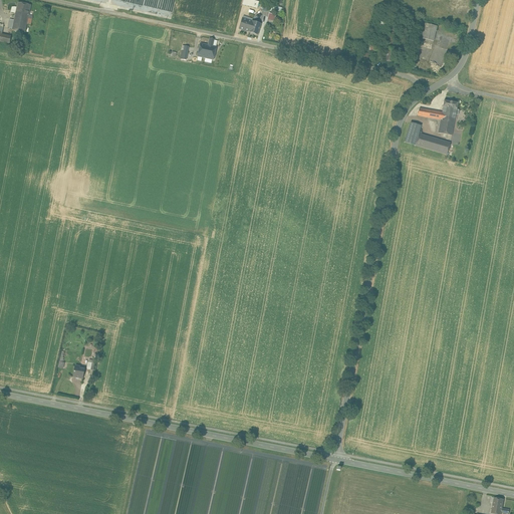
[(259,2),(249,0),(243,0),(242,5),(257,8),(259,2)]
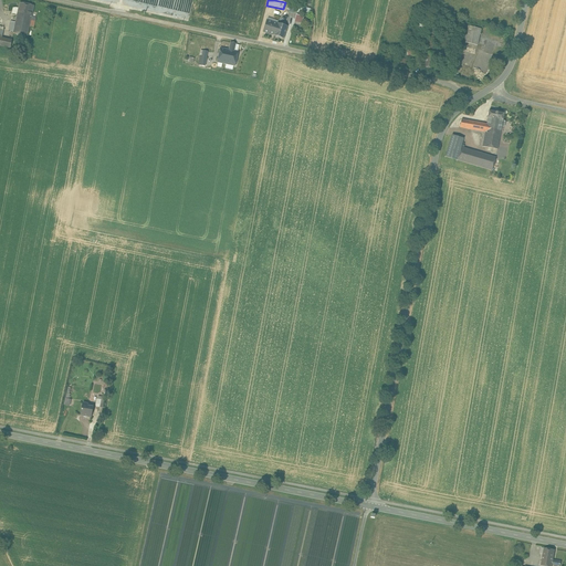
[(34,6),(20,2),(18,13),(31,17),(32,17),(34,6)]
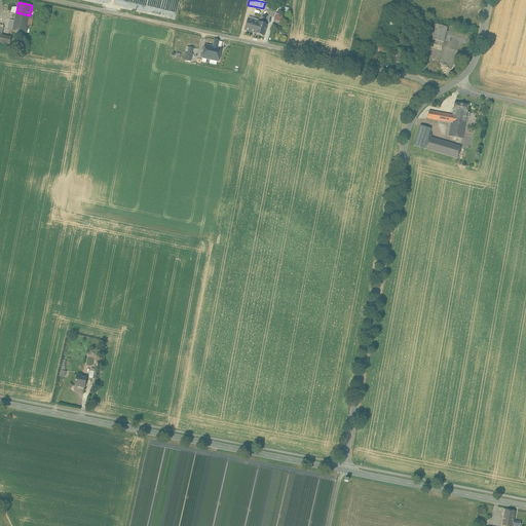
[(29,15),(16,12),(12,31),(30,34),(33,16),(30,15),(29,15)]
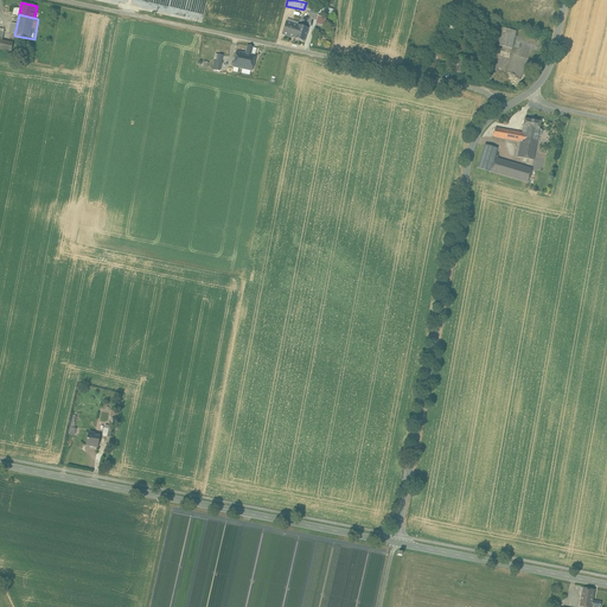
[(324,25),(326,18),(319,16),(317,23),(324,25)]
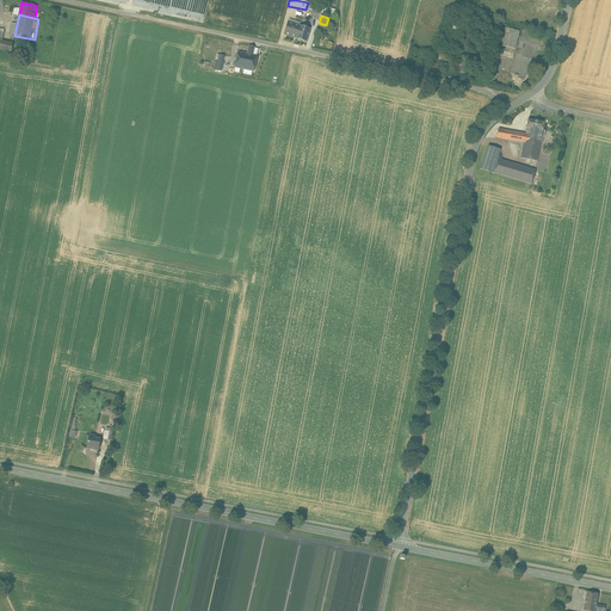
[(300,26),(288,22),(284,35),(296,38),(300,26)]
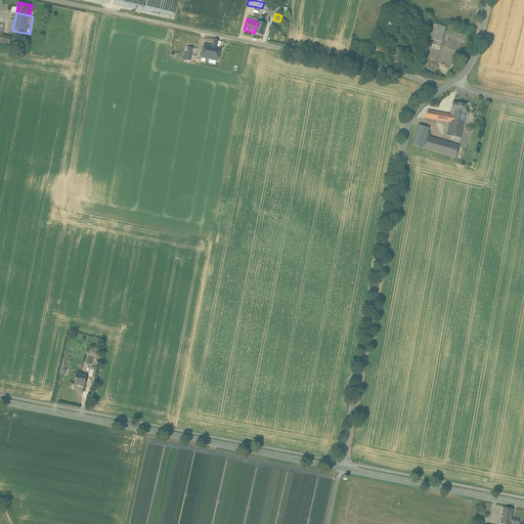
[(266,25),(257,22),(257,23),(254,33),(262,36),(266,25)]
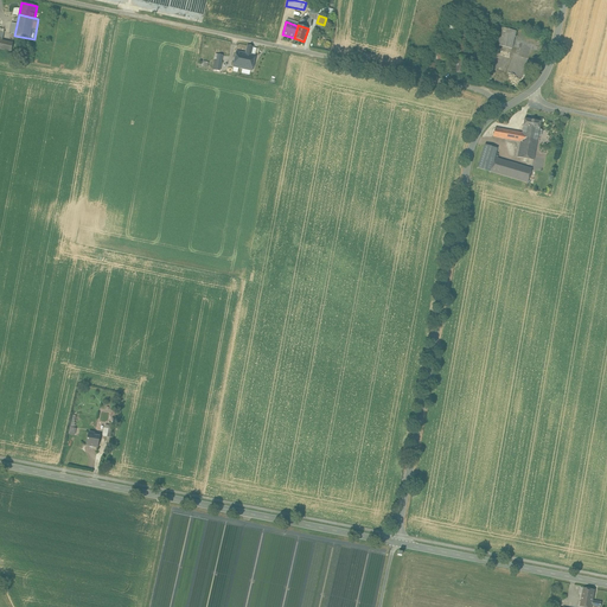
[(516,31),(502,29),(496,27),(492,43),(498,44),(498,45),(512,49),(516,31)]
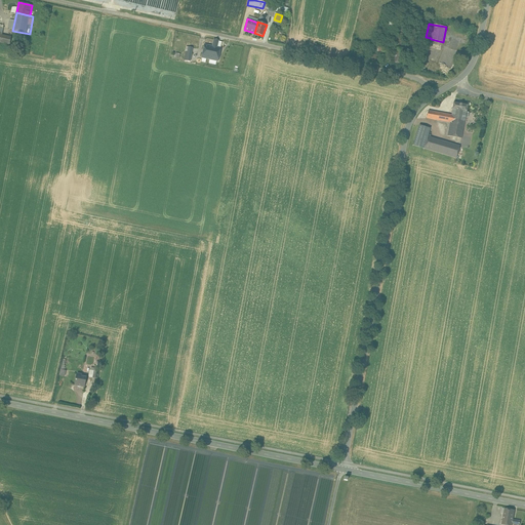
[(11,37),(0,34),(0,42),(9,45),(11,37)]
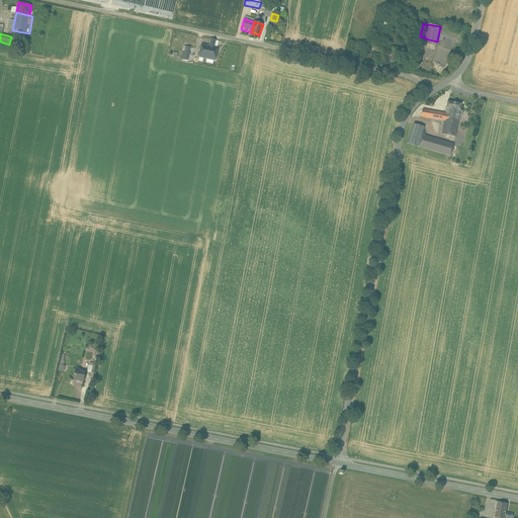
[(209,46),(202,45),(199,57),(214,60),(218,48),(214,47),(216,39),(211,38),(209,46)]
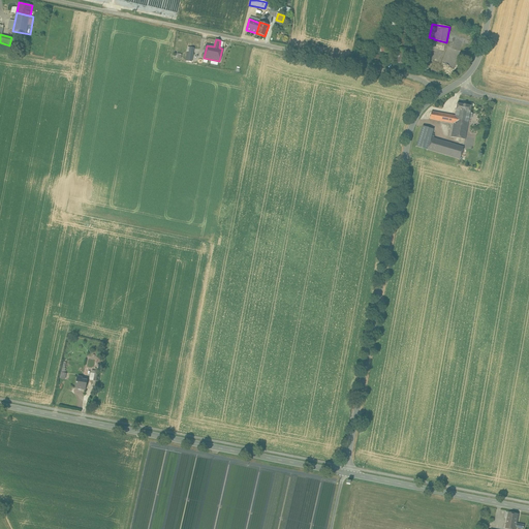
[(407,51),(399,50),(396,63),(404,65),(407,51)]
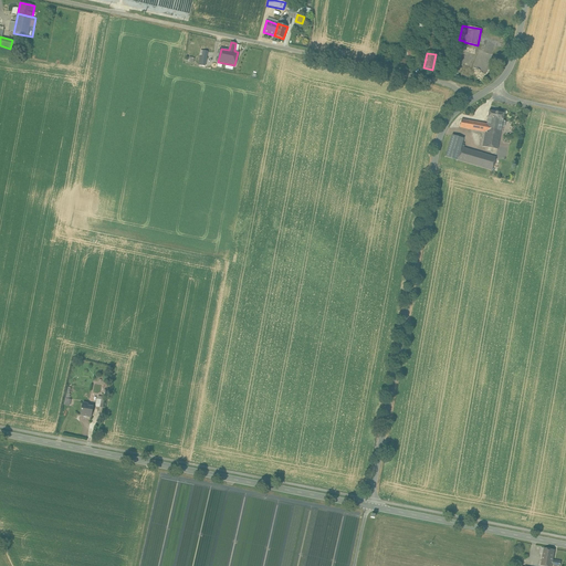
[(504,114),(489,112),(488,118),(486,124),(485,130),(501,133),(503,121),(504,114)]
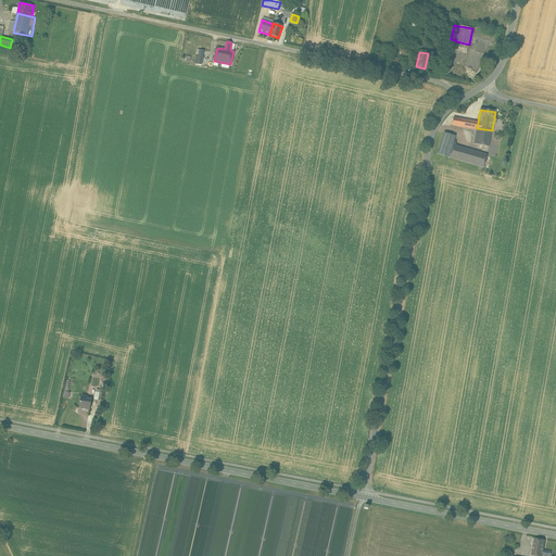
[(478,122),(453,117),(452,125),(477,129),(477,128),(478,122)]
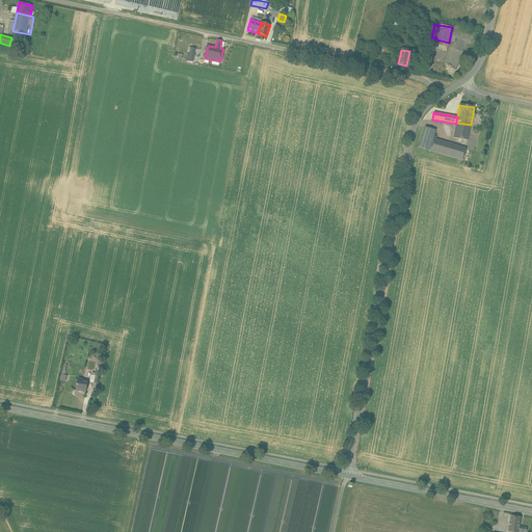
[(471,125),(456,123),(456,124),(454,138),(468,140),(471,125)]
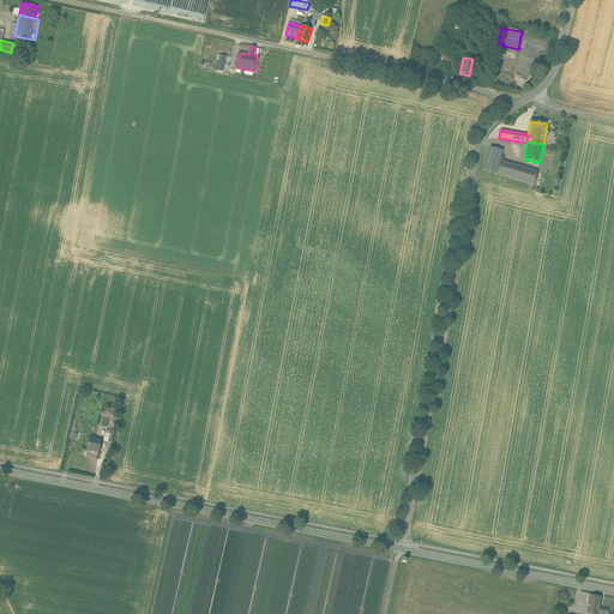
[(537,172),(500,160),(503,150),(491,146),(483,170),(534,185),(537,172)]
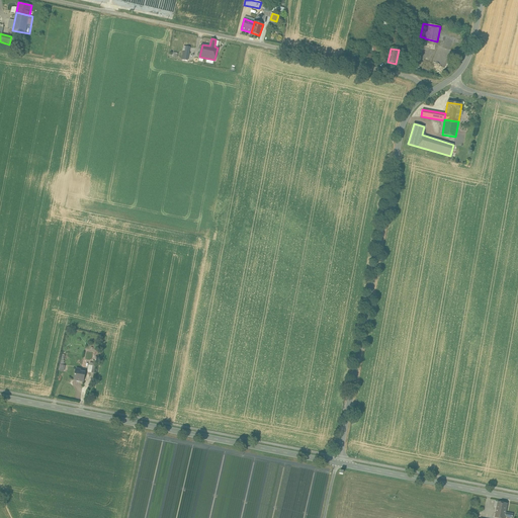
[(85,371),(76,369),(74,379),(77,380),(80,381),(83,381),(85,371)]
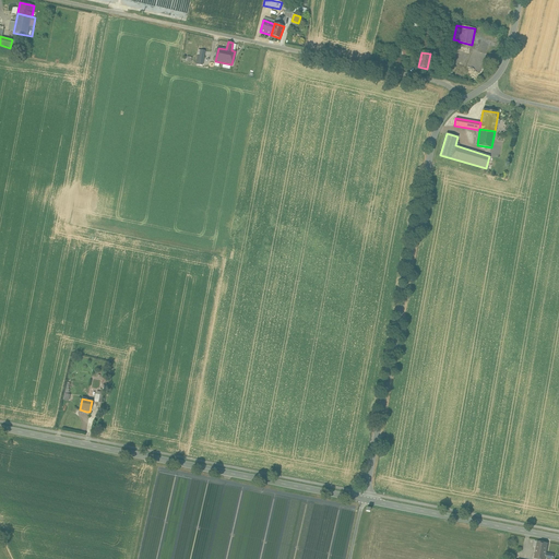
[(548,544),(537,542),(534,558),(536,558),(545,558),(552,558),(554,555),(546,552),(548,544)]
